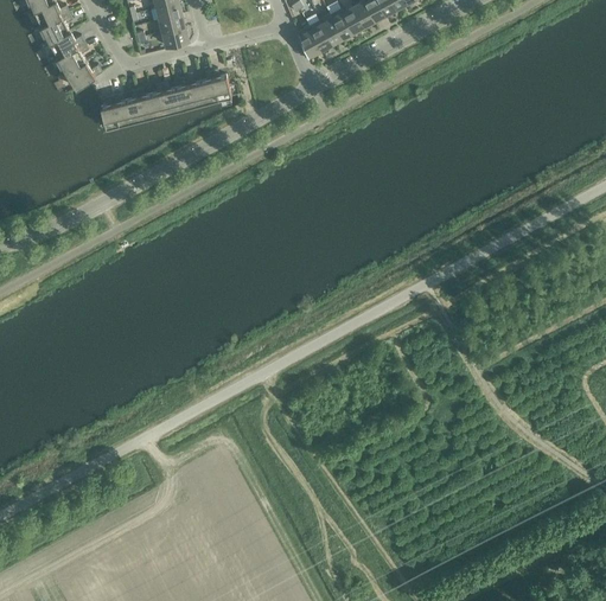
[(27,0),(33,14),(55,5),(51,0),(27,0)]
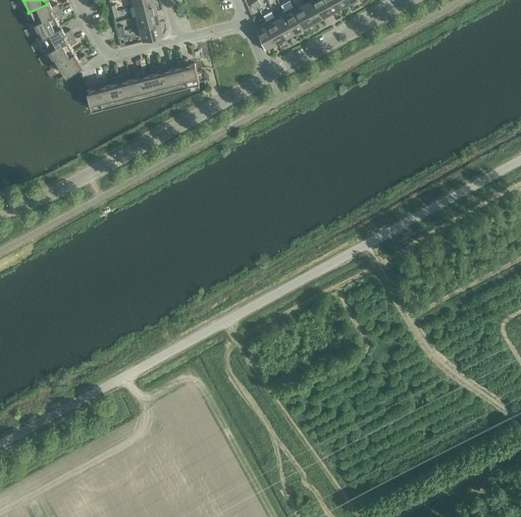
[(153,6),(151,0),(134,0),(132,0),(135,11),(153,6)]
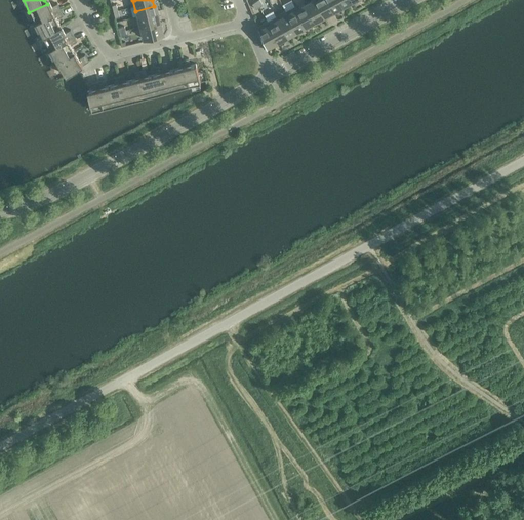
[(332,16),(323,0),(314,0),(312,2),(314,5),(323,22),(332,16)]
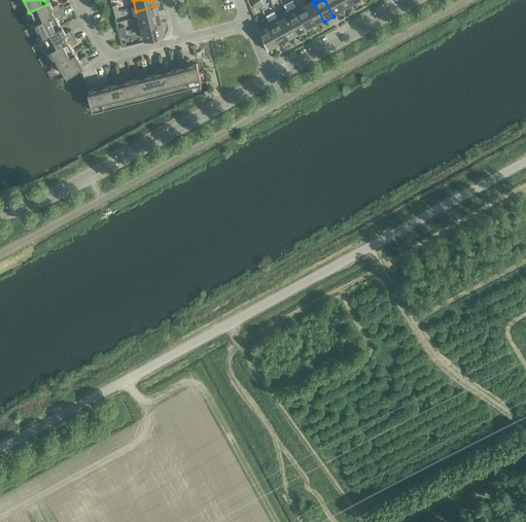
[(324,0),(334,16),(343,11),(337,0),(324,0)]
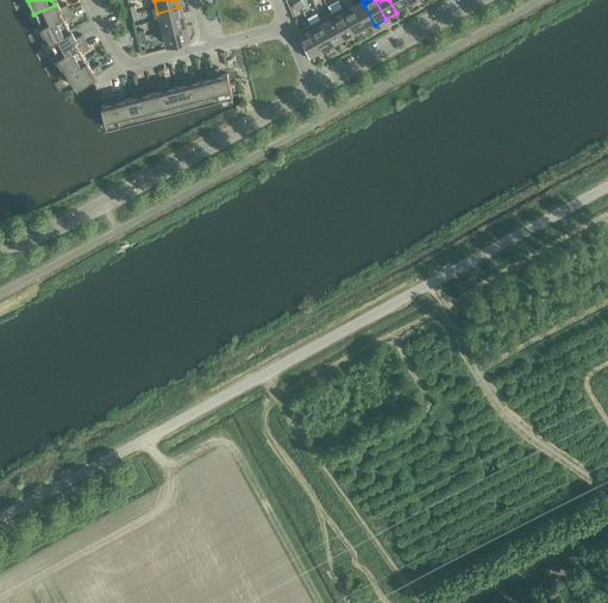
[(402,0),(389,0),(396,13),(407,7),(402,0)]
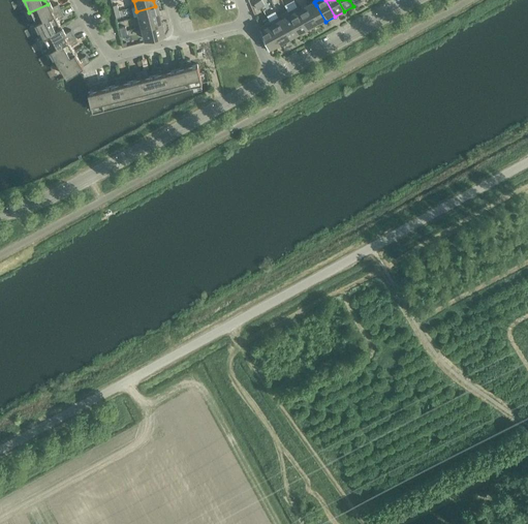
[(51,11),(48,4),(29,12),(36,27),(60,14),(57,8),(51,11)]
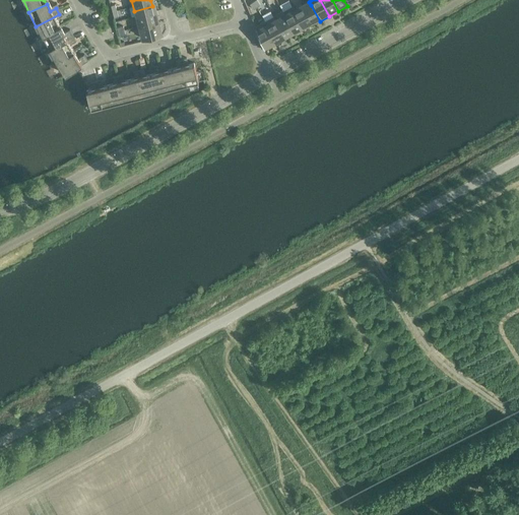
[(311,5),(302,9),(311,26),(320,21),(311,5)]
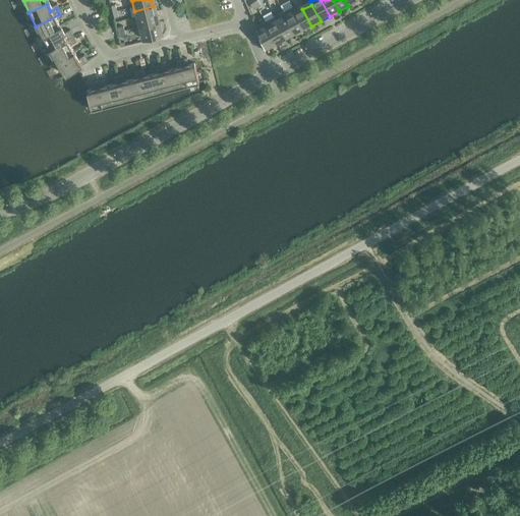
[(156,16),(153,6),(134,11),(136,20),(136,21),(156,16)]
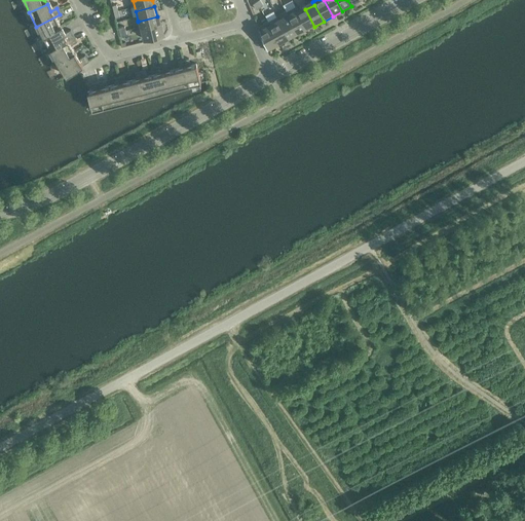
[(305,9),(297,14),(296,14),(305,32),(314,27),(305,9)]
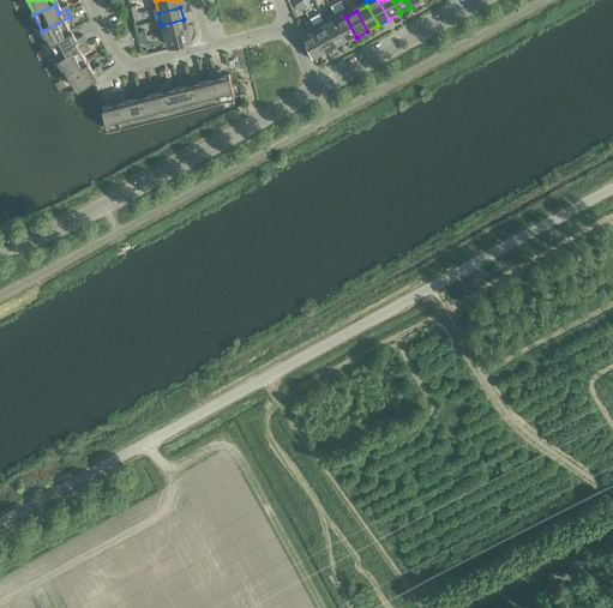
[(344,13),(334,19),(346,43),(356,37),(346,17),(347,17),(344,13)]
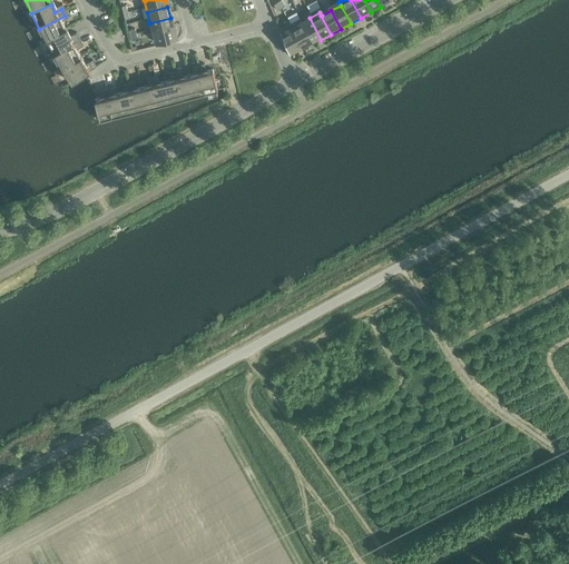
[(68,22),(65,16),(39,29),(46,43),(65,33),(61,26),(68,22)]
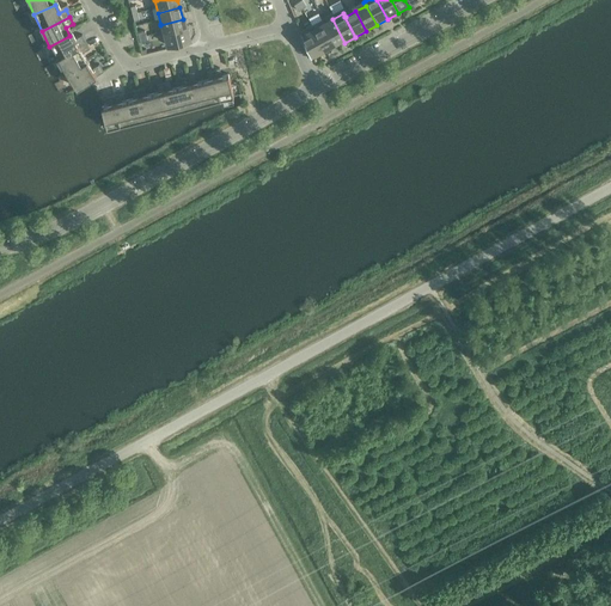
[(185,31),(183,19),(160,25),(160,24),(157,25),(160,38),(164,37),(185,31)]
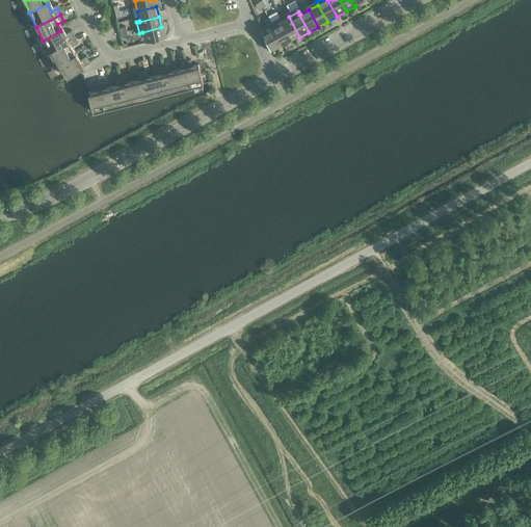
[(299,37),(289,17),(280,22),(290,42),(299,37)]
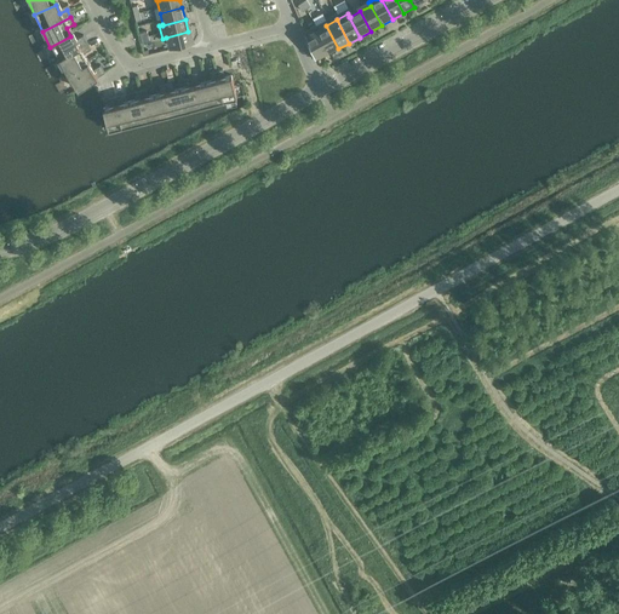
[(338,49),(326,26),(315,32),(327,55),(338,49)]
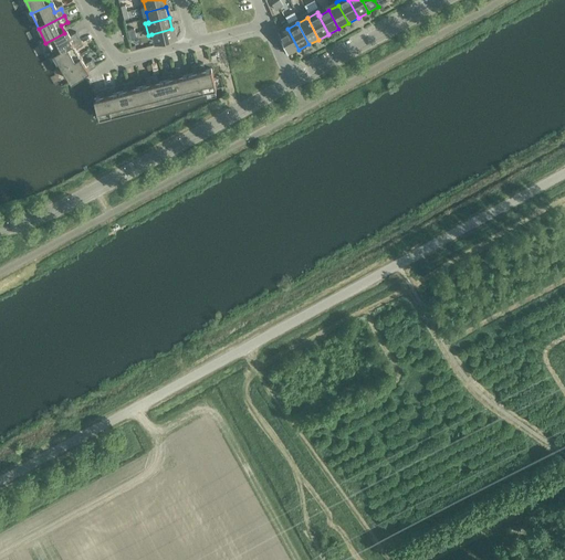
[(175,43),(171,29),(152,34),(155,49),(156,48),(155,46),(174,41),(175,43)]
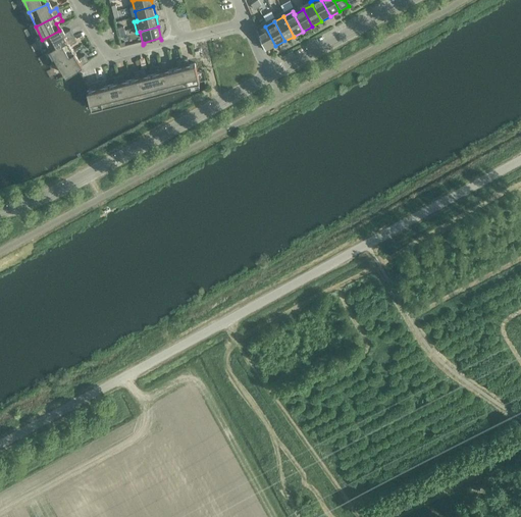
[(275,46),(265,27),(255,32),(265,54),(265,52),(275,46)]
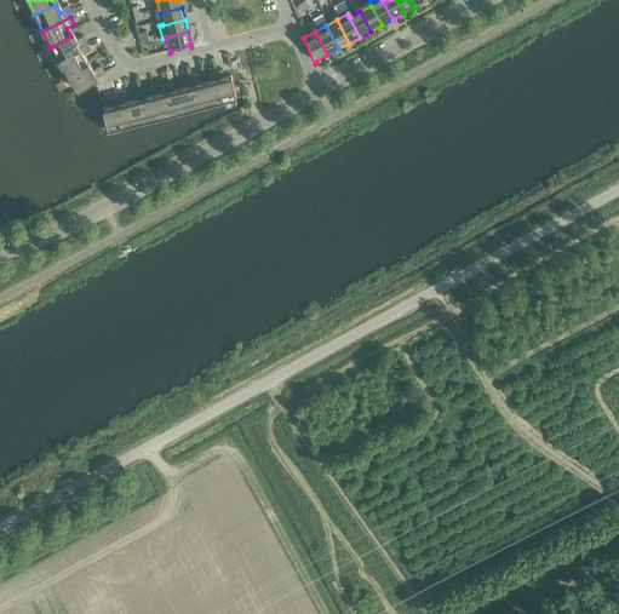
[(75,45),(70,36),(50,47),(58,63),(86,49),(82,41),(75,45)]
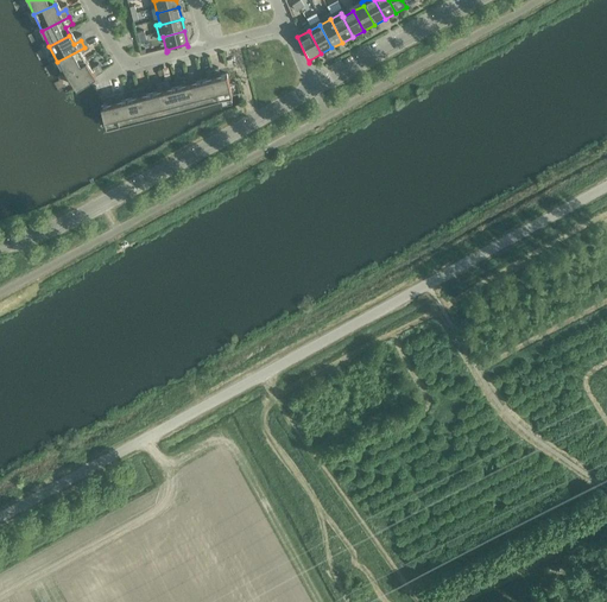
[(88,54),(84,48),(57,62),(67,77),(86,65),(81,58),(88,54)]
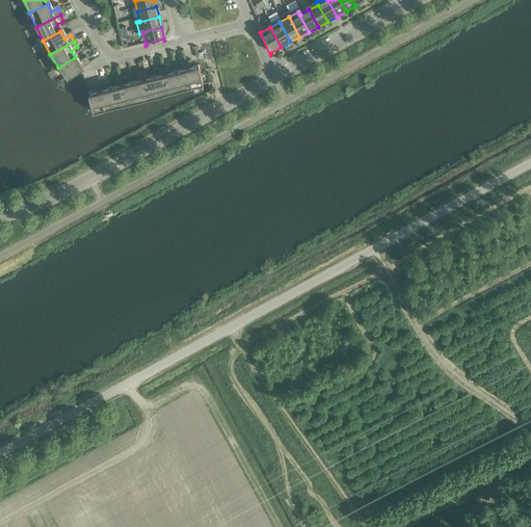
[(79,64),(75,57),(58,68),(67,81),(89,68),(85,60),(79,64)]
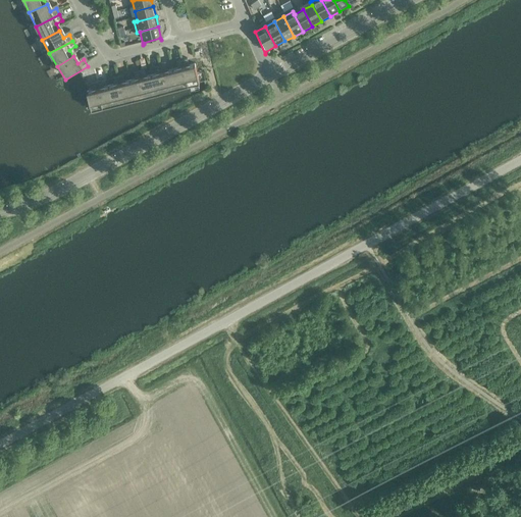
[(187,63),(180,64),(188,90),(199,87),(194,68),(188,69),(187,63)]
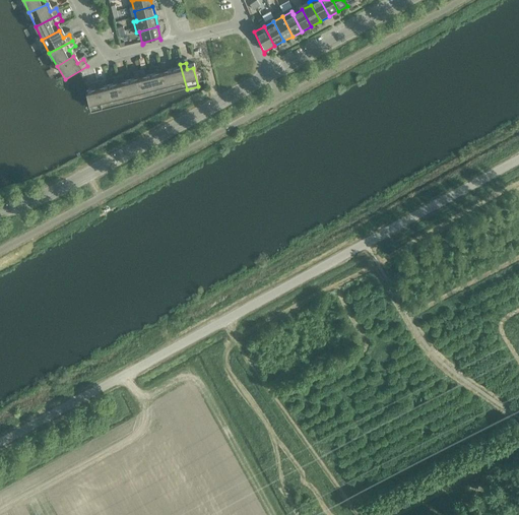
[(187,89),(180,64),(175,66),(177,72),(172,73),(176,92),(187,89)]
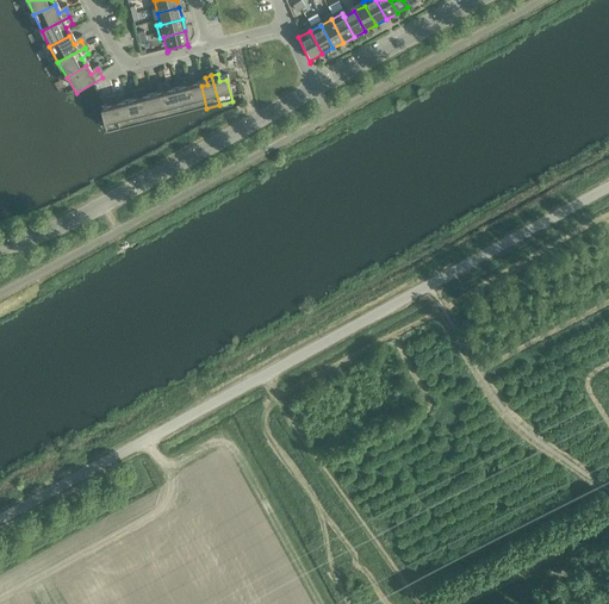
[(193,80),(186,81),(194,112),(206,109),(202,86),(194,88),(193,80)]
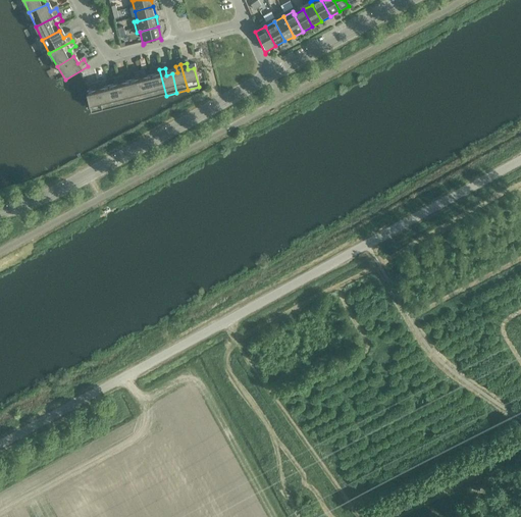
[(166,96),(159,69),(154,71),(156,78),(151,80),(155,98),(166,96)]
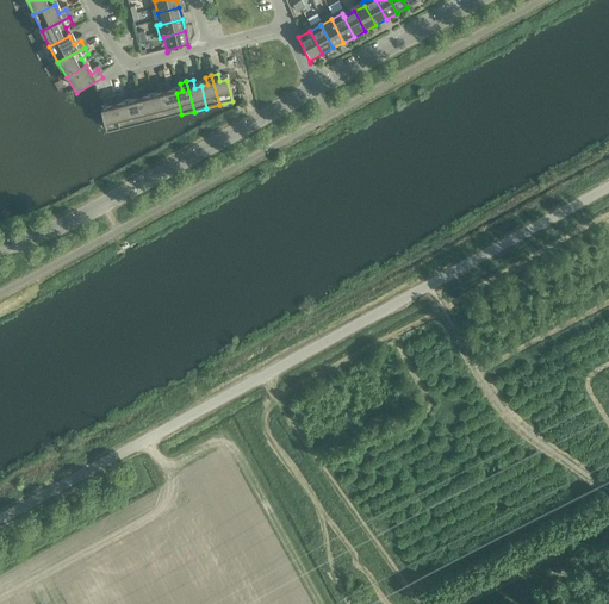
[(168,86),(161,88),(169,118),(181,114),(176,93),(169,94),(168,86)]
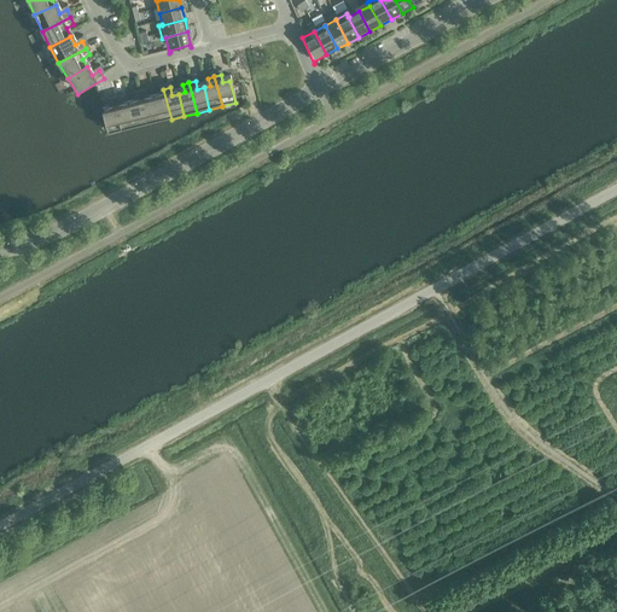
[(172,120),(163,89),(157,91),(159,99),(153,100),(158,122),(172,120)]
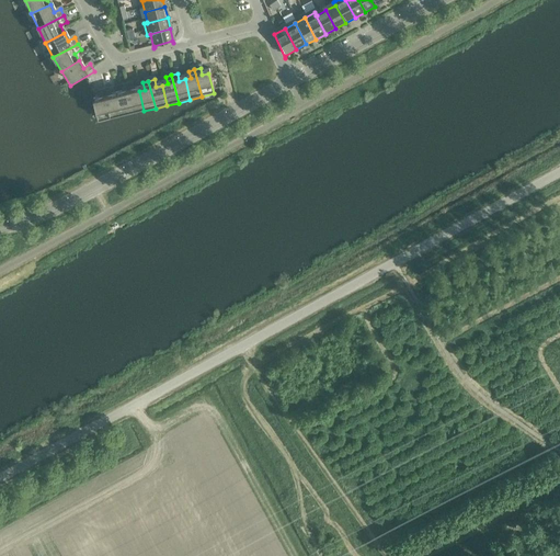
[(132,86),(126,87),(133,114),(144,111),(139,91),(133,92),(132,86)]
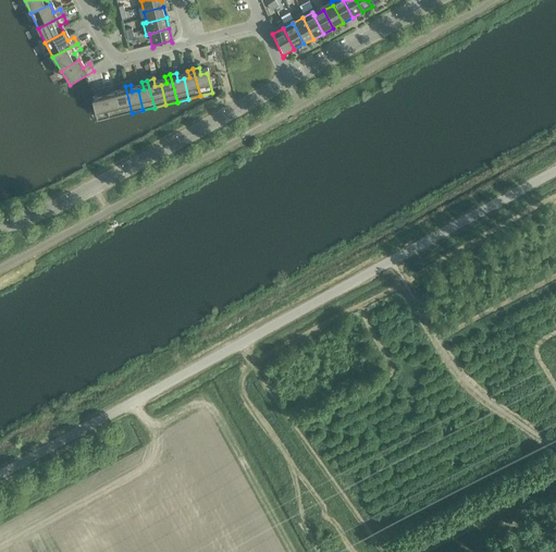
[(132,113),(125,86),(119,87),(121,95),(115,96),(120,117),(132,113)]
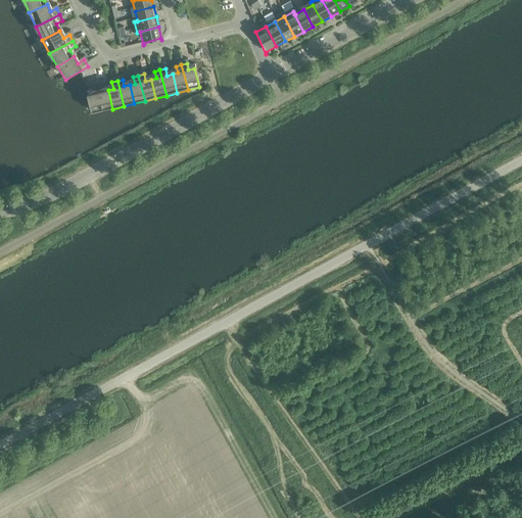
[(101,85),(96,86),(102,111),(112,109),(108,90),(103,92),(101,85)]
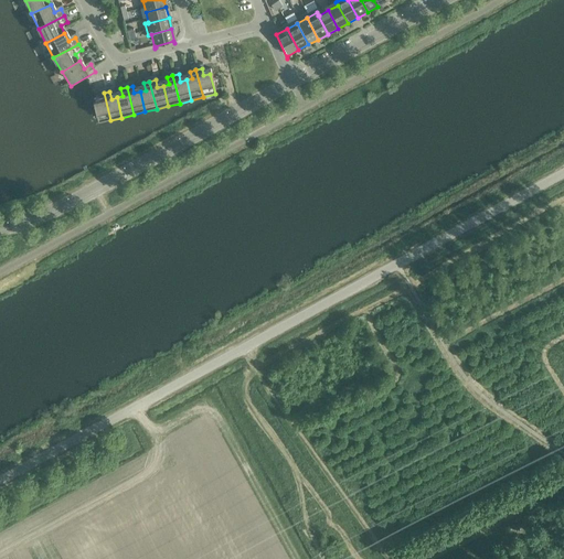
[(110,120),(104,93),(97,95),(99,101),(93,104),(98,124),(110,120)]
